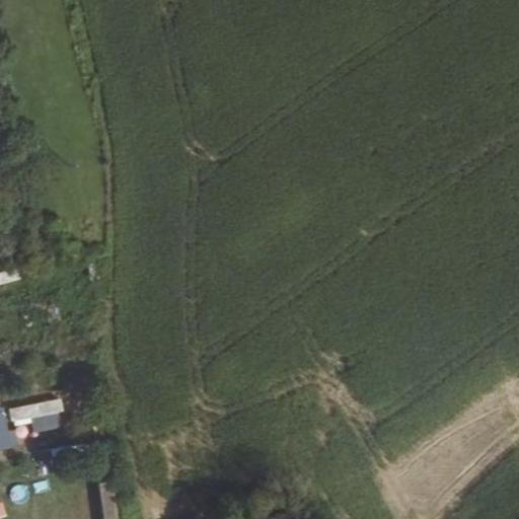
[(0,285),(22,279),(19,267),(0,272),(0,285)]
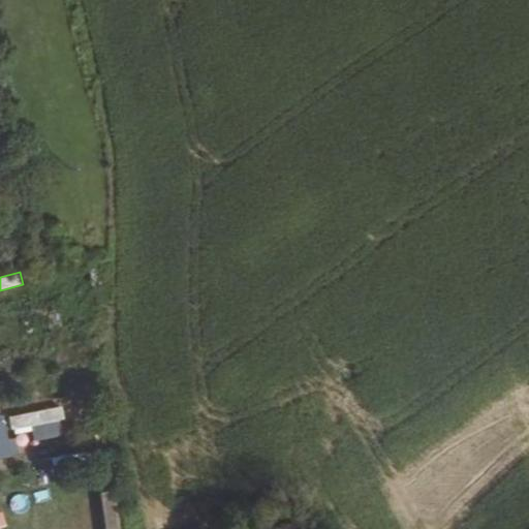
[(0,348),(0,362),(11,360),(9,347),(0,348)]
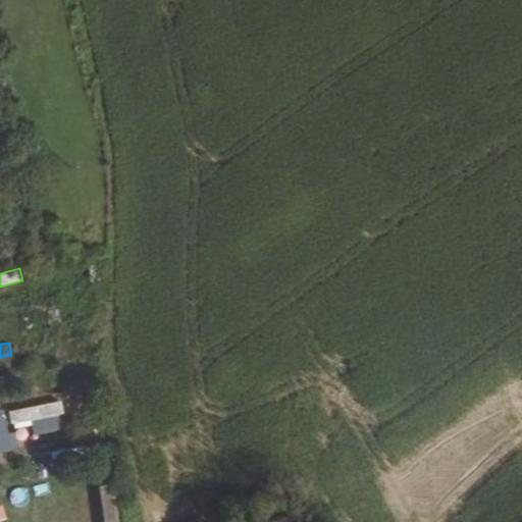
[(10,410),(13,427),(30,424),(32,435),(64,429),(59,402),(10,410)]
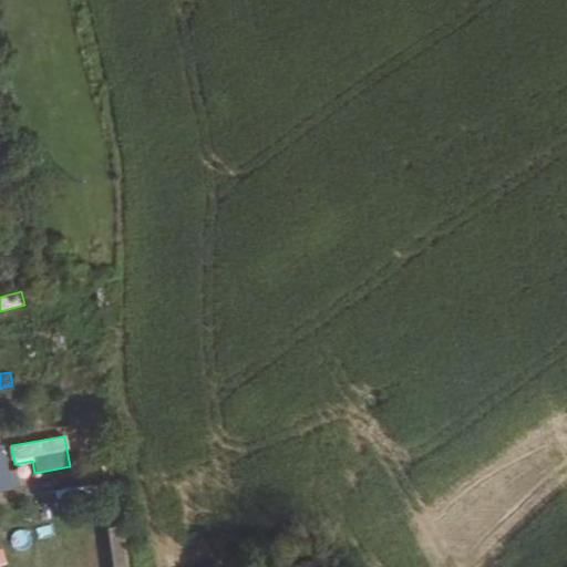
[(0,446),(0,492),(13,490),(4,445),(0,446)]
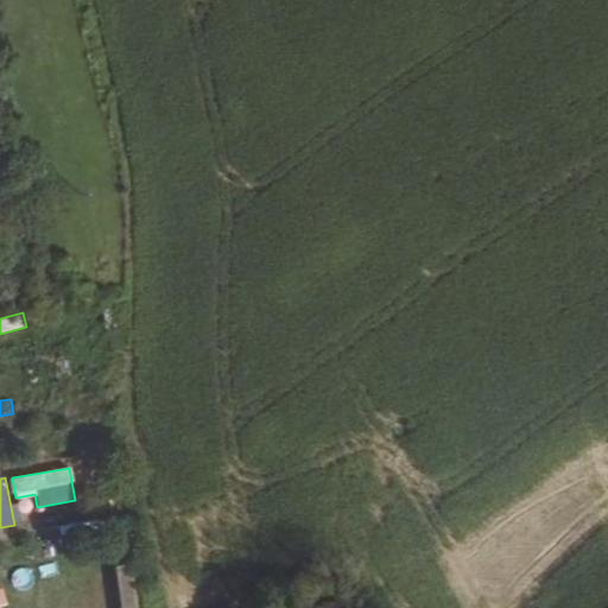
[(82,544),(83,525),(63,524),(63,543),(82,544)]
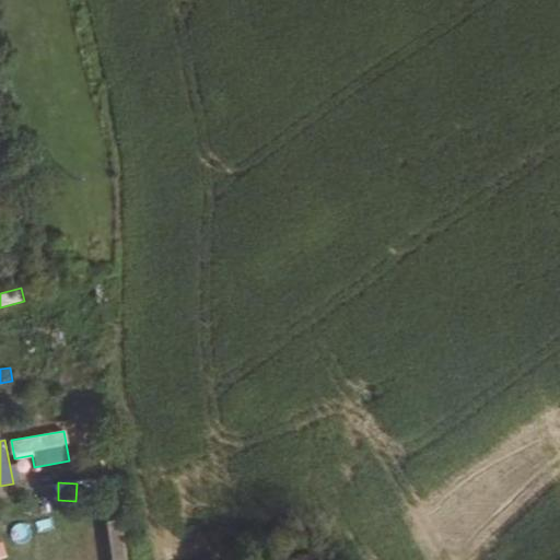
[(112,559),(127,559),(121,520),(107,522),(112,559)]
